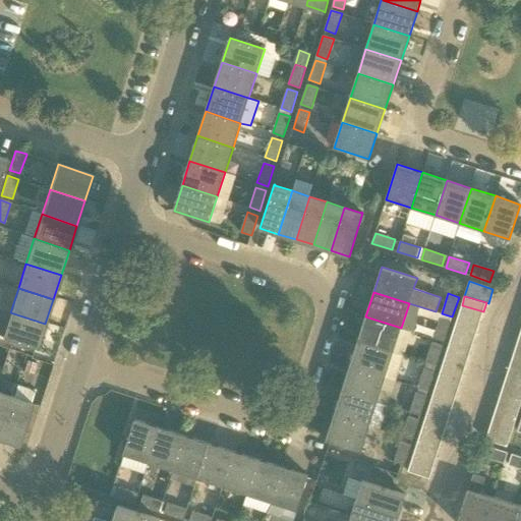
[(483,311),(462,305),(459,314),(480,322),(483,311)]
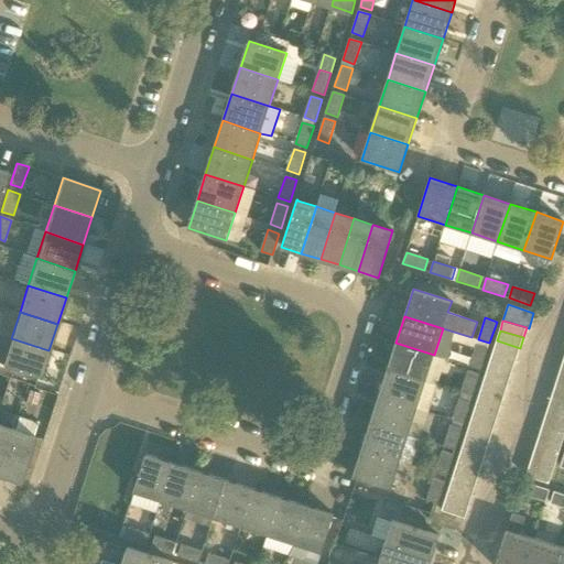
[(40,378),(49,350),(11,338),(2,365),(40,378)]
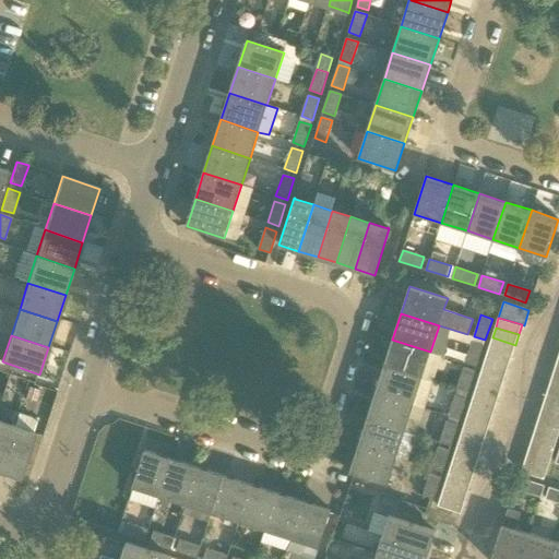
[(515,345),(492,337),(488,351),(511,356),(515,345)]
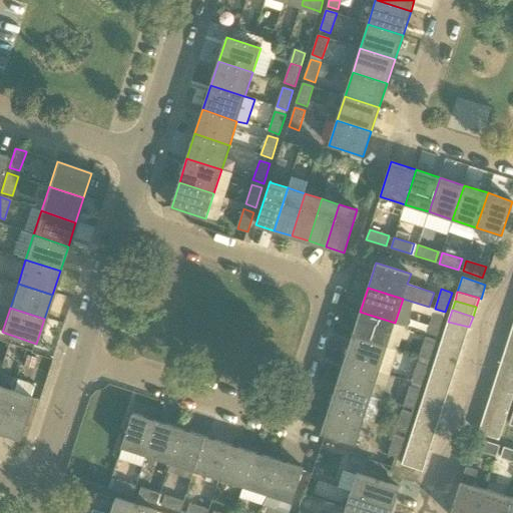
[(387,347),(395,323),(360,312),(353,336),(387,347)]
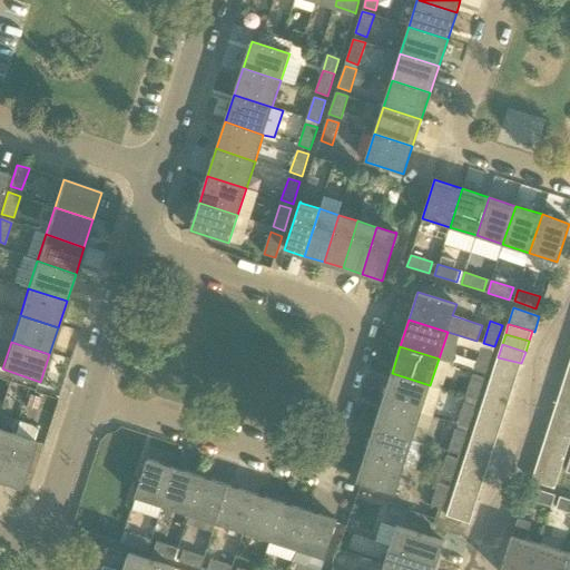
[(482,347),(474,370),(487,373),(493,352),(482,347)]
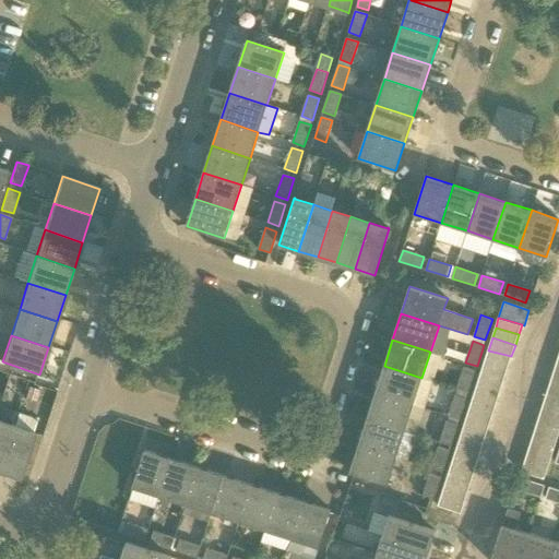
[(511,356),(488,351),(485,359),(508,367),(511,356)]
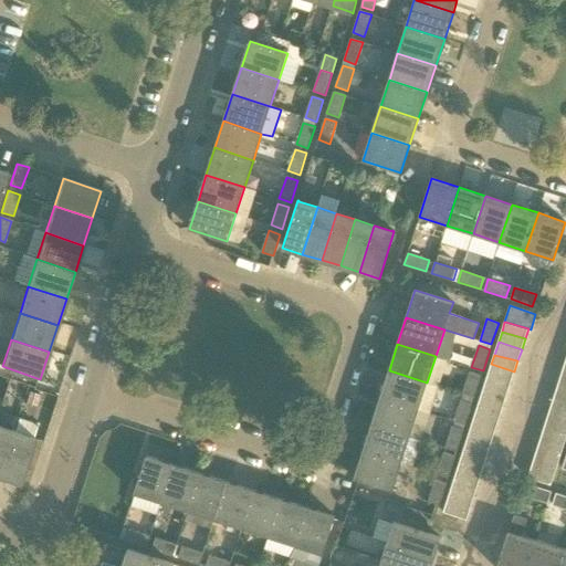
[(514,371),(491,364),(488,376),(511,383),(514,371)]
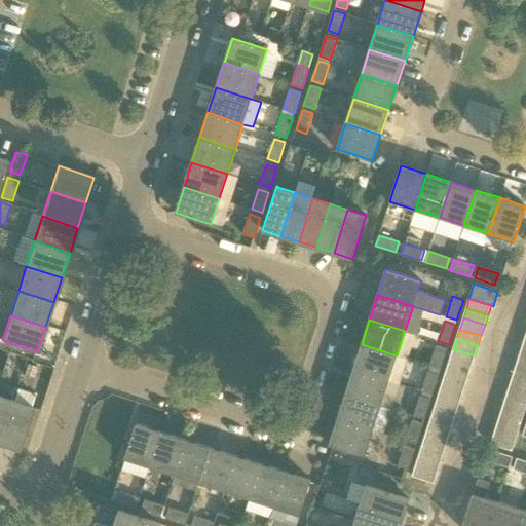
[(388,380),(397,355),(362,344),(353,369),(388,380)]
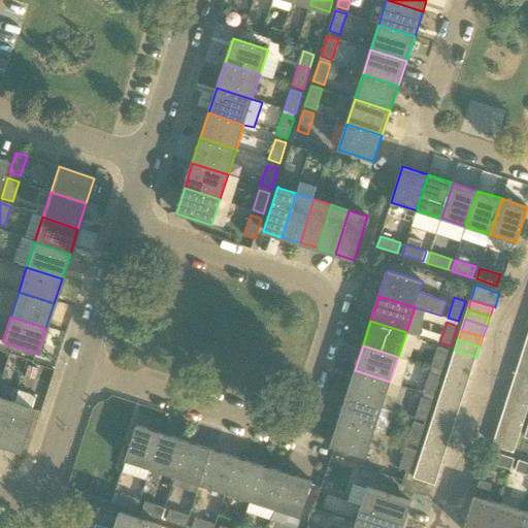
[(438,347),(432,367),(442,370),(449,351),(438,347)]
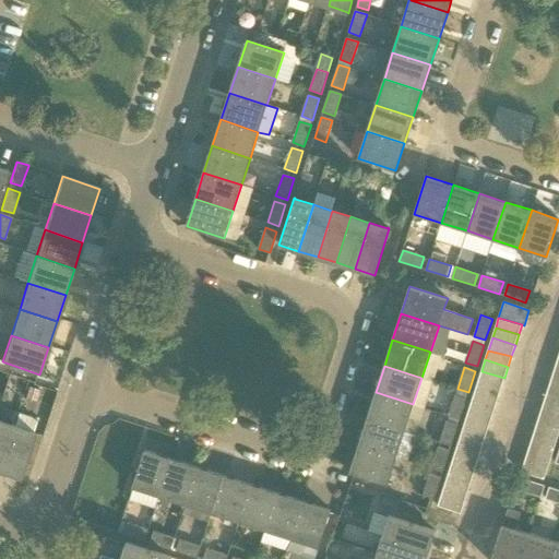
[(504,378),(482,371),(477,383),(501,389),(504,378)]
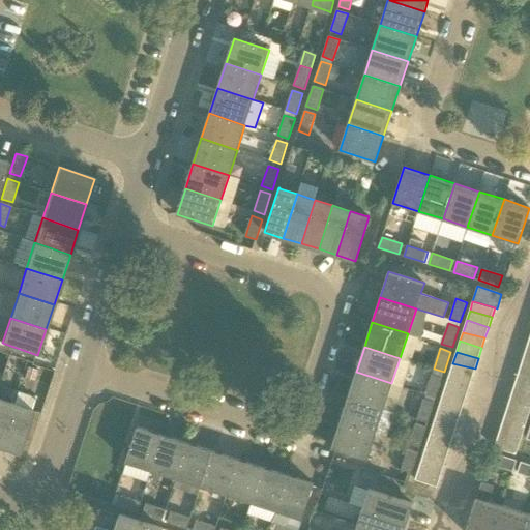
[(529,362),(523,359),(520,370),(529,373),(529,362)]
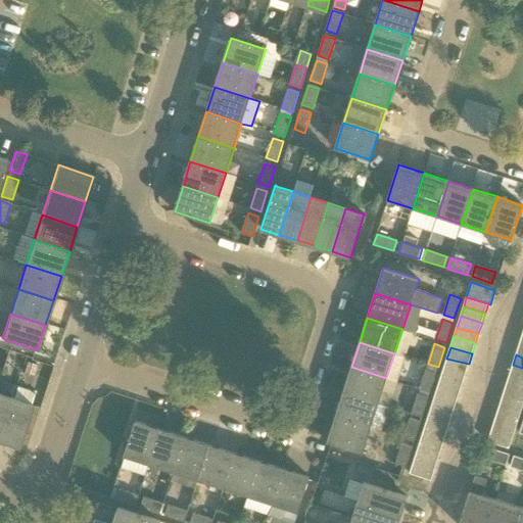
[(469,364),(446,359),(443,370),(465,375),(469,364)]
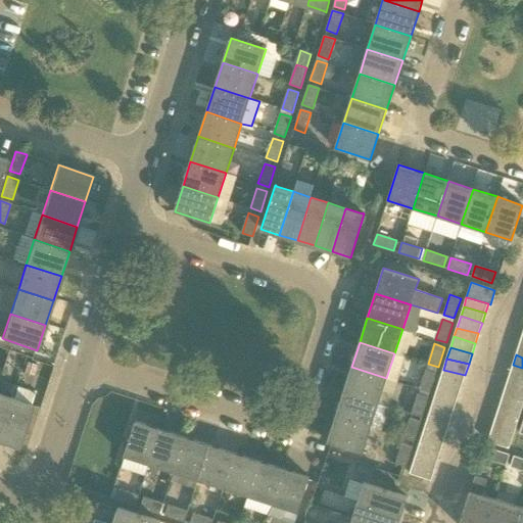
[(522,368),(513,365),(510,373),(522,377),(522,368)]
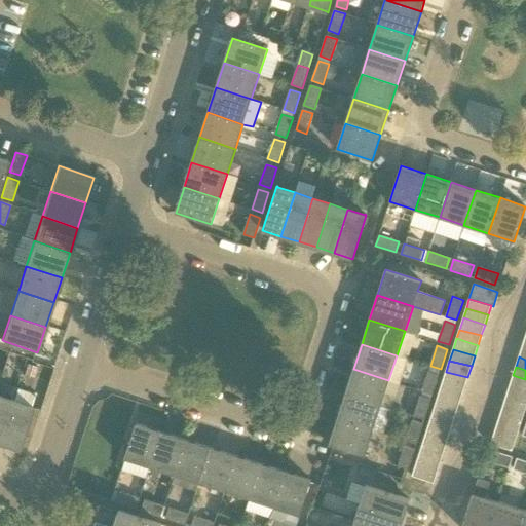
[(381,405),(388,380),(353,369),(345,393),(381,405)]
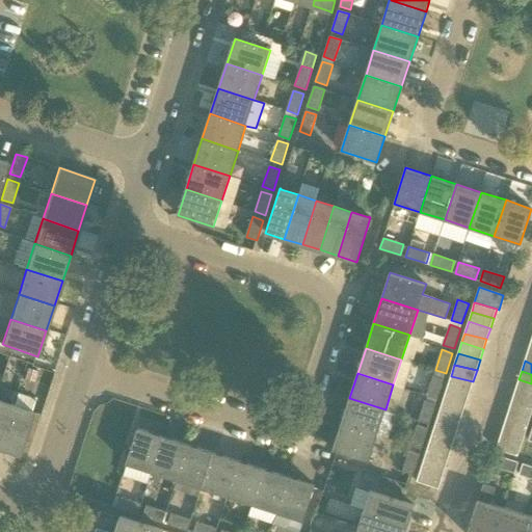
[(433,375),(427,396),(437,399),(444,379),(433,375)]
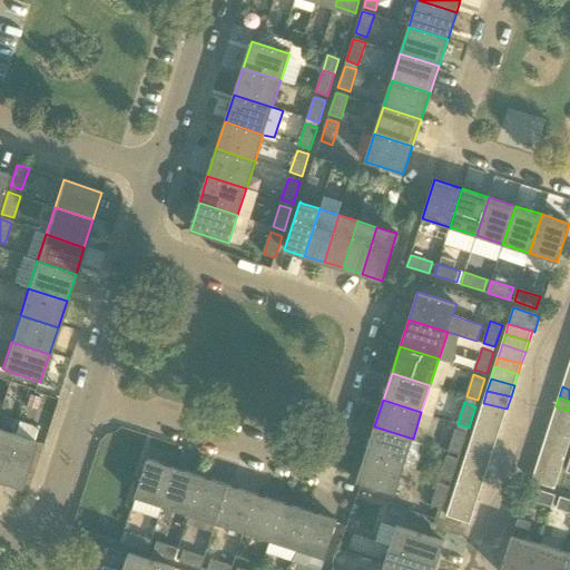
[(507,409),(483,403),(479,414),(503,420),(507,409)]
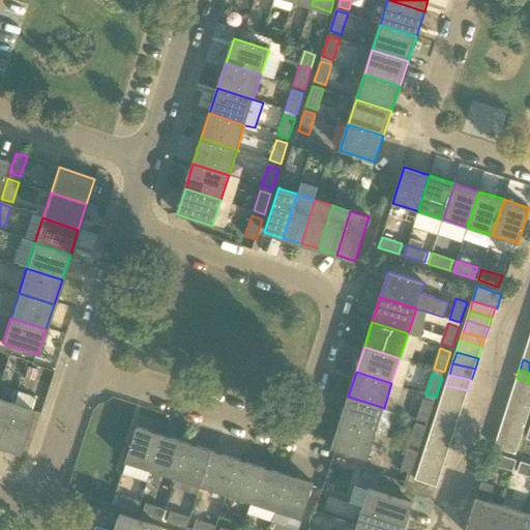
[(529,382),(517,378),(513,387),(529,393),(529,382)]
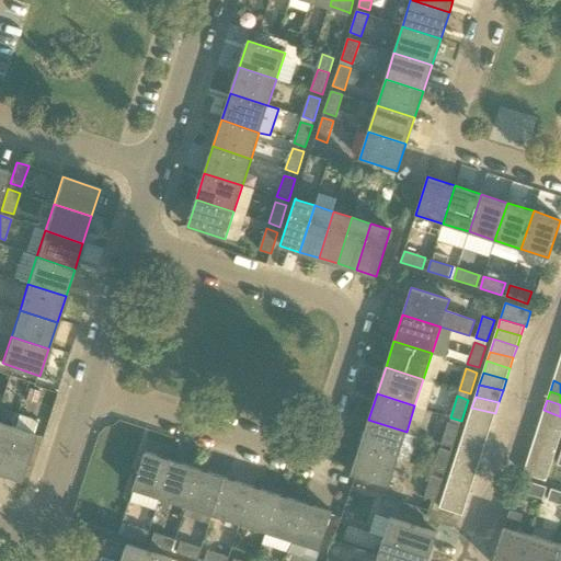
[(495,413),(471,408),(468,419),(491,425),(495,413)]
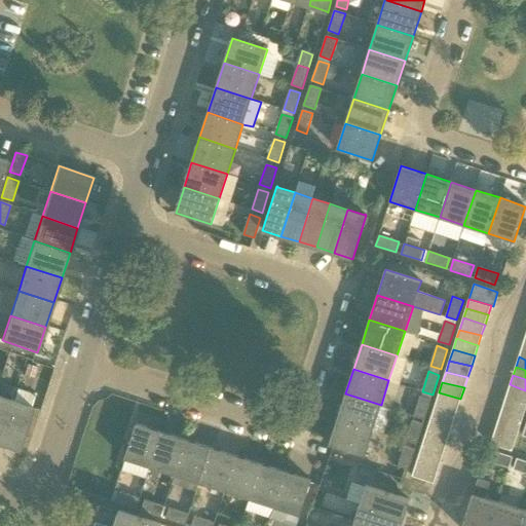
[(525,390),(510,384),(506,395),(525,402),(525,390)]
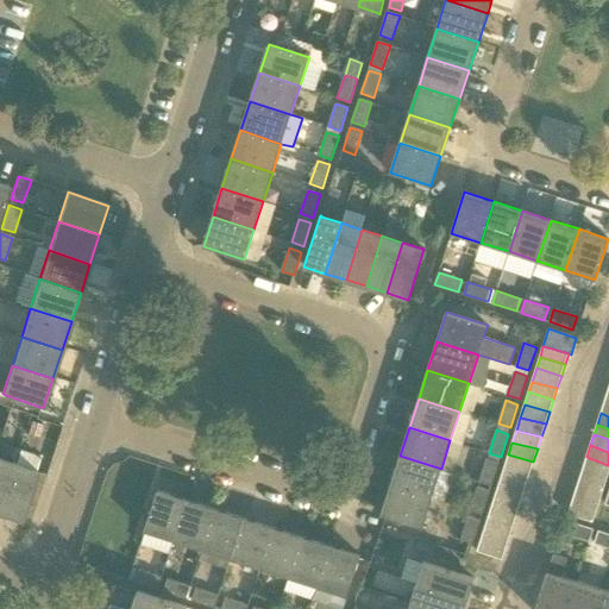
[(533,462),(508,454),(504,468),(529,472),(533,462)]
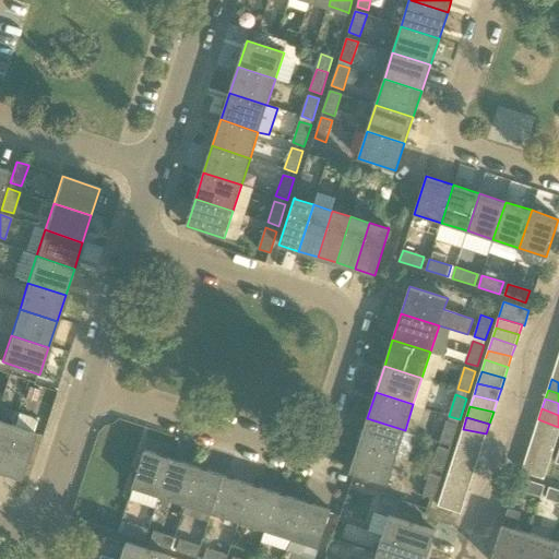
[(396,456),(405,430),(367,418),(358,444),(396,456)]
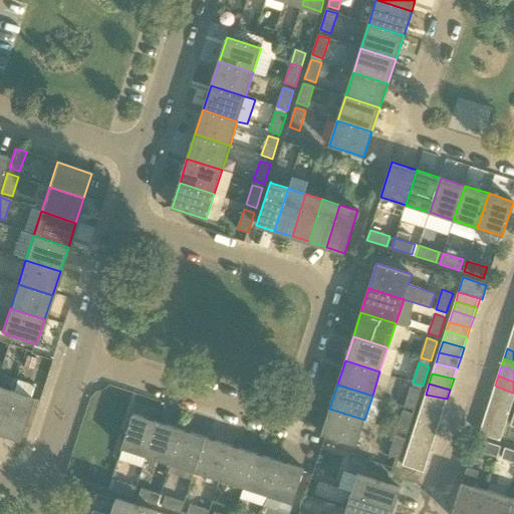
[(513,398),(513,393),(495,386),(491,397),(512,404),(513,398)]
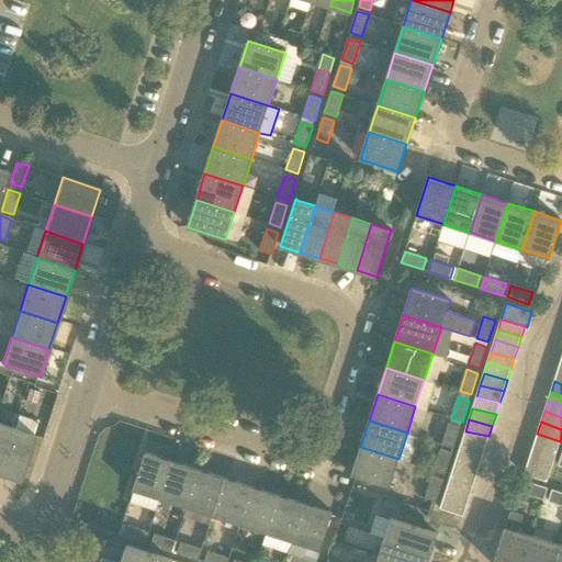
[(0,471),(14,428),(0,423),(0,471)]
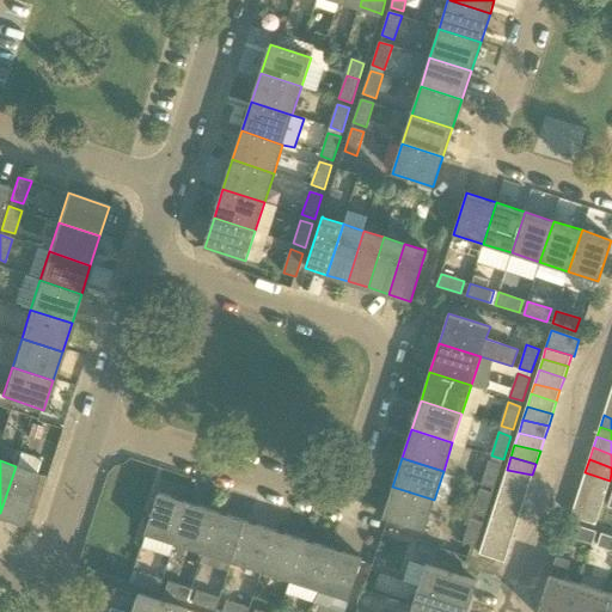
[(489,460),(482,484),(494,488),(501,465),(489,460)]
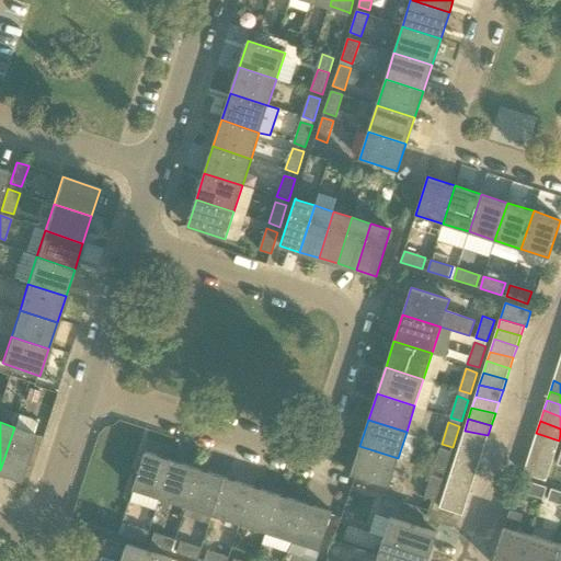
[(32,433),(14,427),(0,470),(0,473),(19,480),(34,433),(33,433),(32,433)]
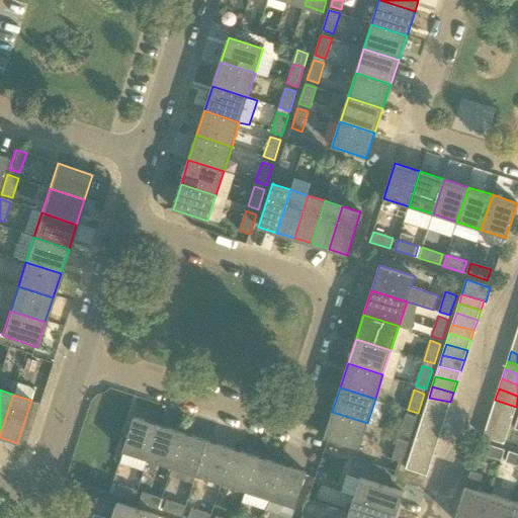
[(450,402),(429,398),(425,408),(447,413),(450,402)]
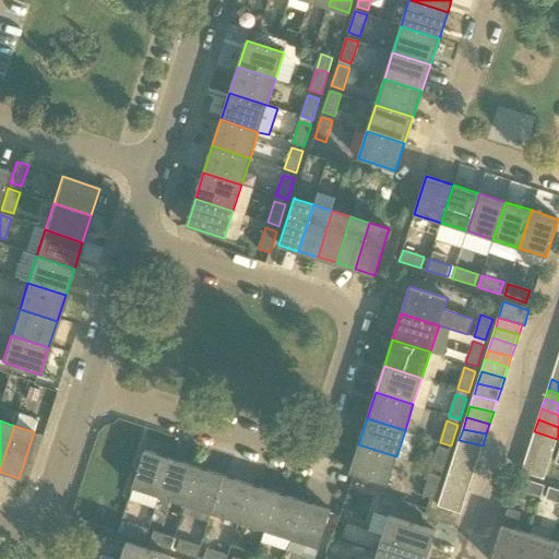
[(557,439),(534,431),(532,439),(554,448),(557,439)]
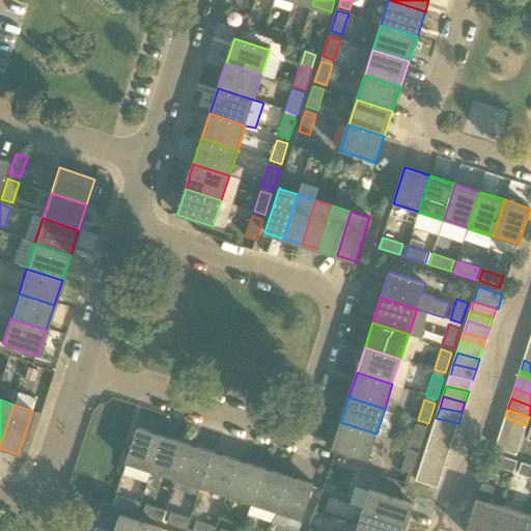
[(526,425),(505,417),(502,427),(524,435),(526,425)]
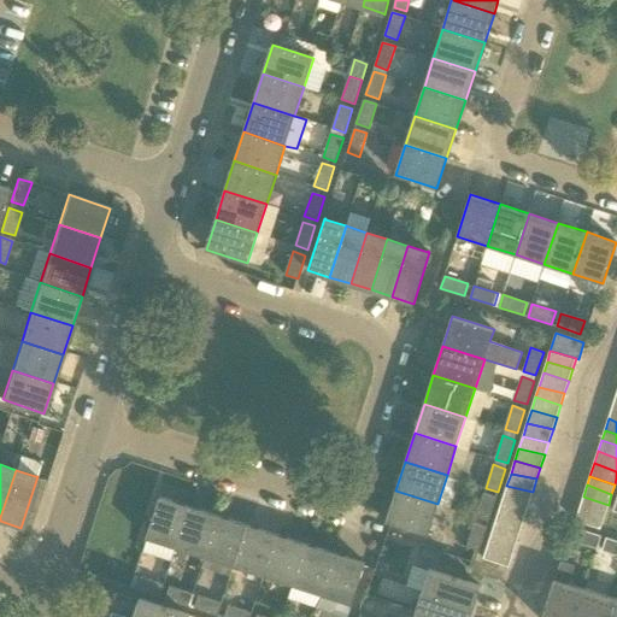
[(533,492),(506,486),(503,498),(529,504),(533,492)]
